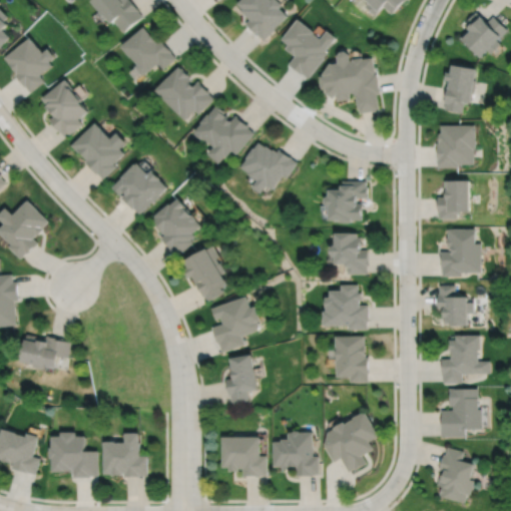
[(92,0),(91,1),(99,12),(96,14),(102,21),(106,18),(111,24),(114,22),(123,33),(142,18),(137,12),(138,11),(128,0),(92,0)]
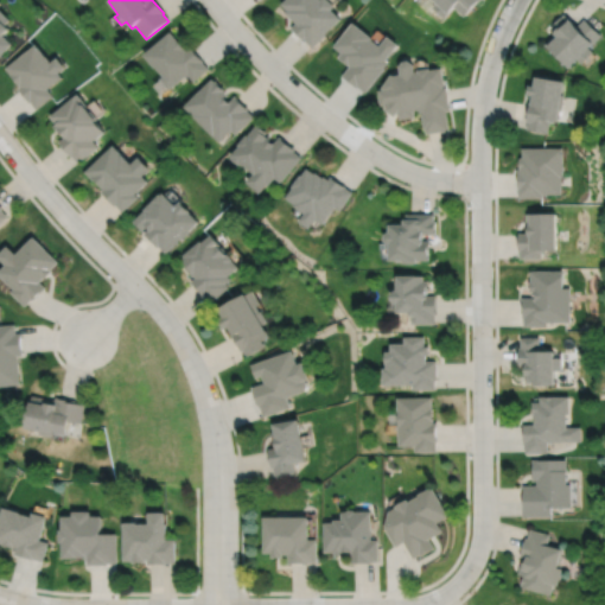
[(287,0),(281,6),(287,12),(285,13),(295,24),(290,29),(304,43),(305,42),(312,49),(325,36),(325,34),(341,19),(331,11),(335,7),(328,0),(287,0)]
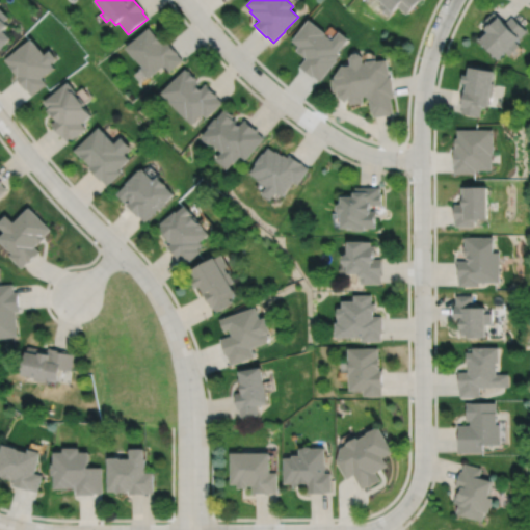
[(377,0),(381,3),(377,7),(388,17),(396,7),(404,16),(419,0),(377,0)]
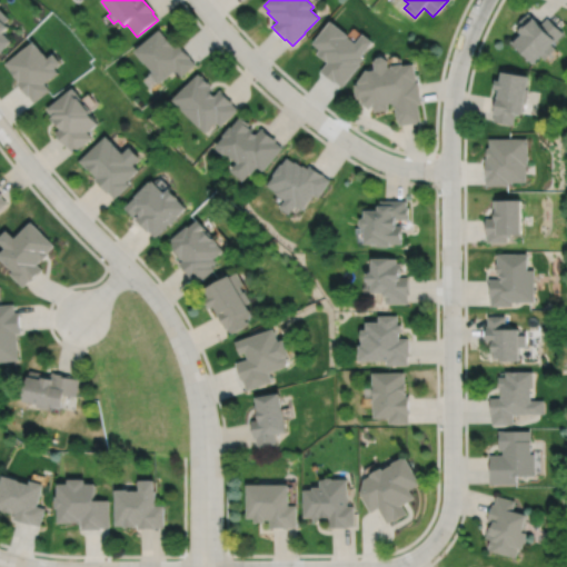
[(0,52),(10,42),(1,35),(8,28),(5,26),(9,21),(0,12),(0,52)]
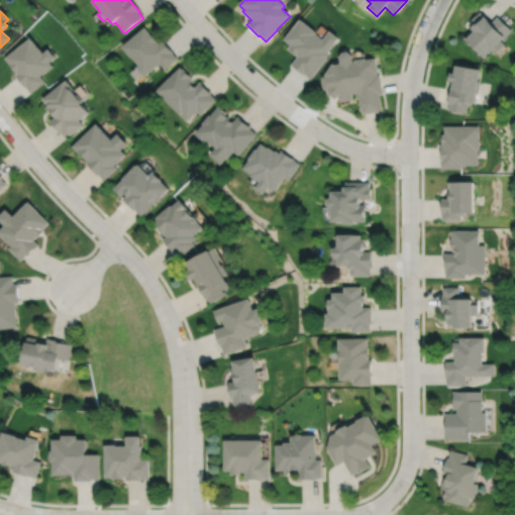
[(479,13),(467,25),(471,29),(461,39),(482,59),(483,58),(484,59),(490,53),(493,56),(503,45),(499,42),(510,31),(495,17),(490,23),(479,13)]
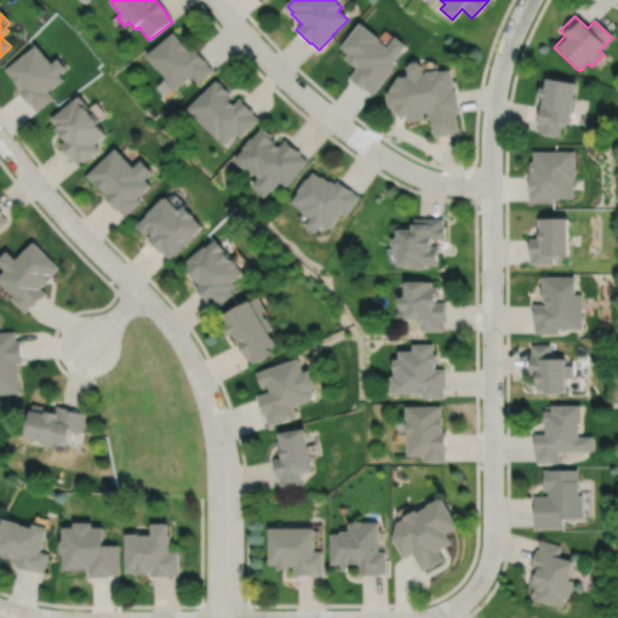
[(361,24),(341,49),(349,56),(345,59),(358,69),(349,79),(364,91),(365,90),(372,96),(382,85),(381,84),(390,72),(389,70),(393,66),(390,63),(404,47),(393,39),(387,47),(381,41),(382,40),(361,24)]
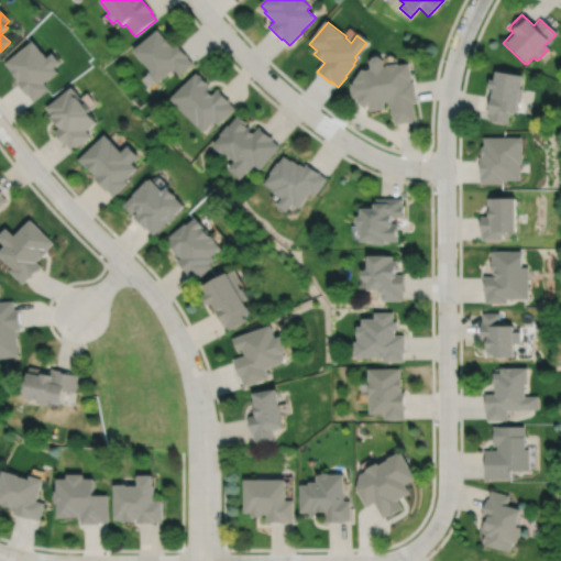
[(157,31),(132,52),(143,65),(144,64),(151,73),(147,75),(156,85),(173,70),(179,77),(193,66),(187,58),(188,58),(176,44),(172,48),(157,31)]
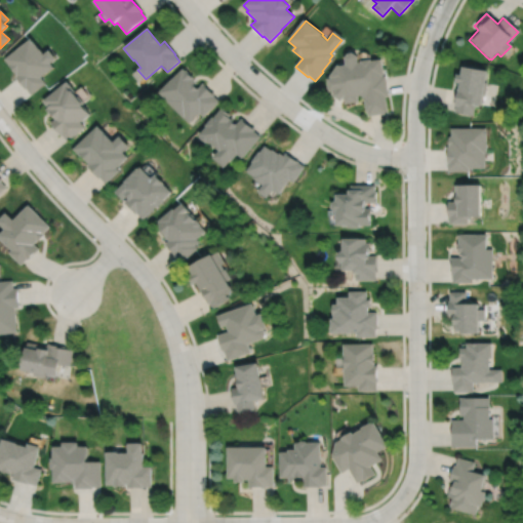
[(31,40),(4,61),(16,76),(15,78),(25,90),(26,89),(31,95),(45,84),(40,79),(53,69),(49,65),(55,59),(48,51),(43,55),(31,40)]
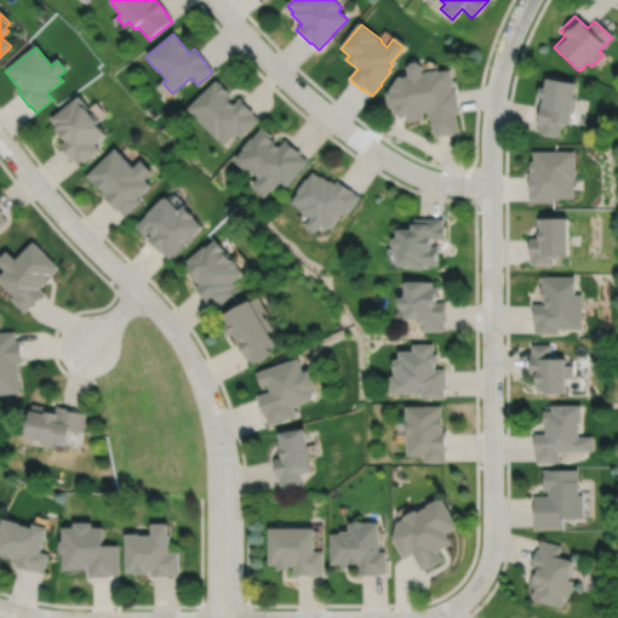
[(419,67),(421,75),(424,75),(423,74),(435,72),(436,73),(448,72),(452,90),(450,90),(450,92),(453,91),(457,115),(453,115),(456,135),(433,138),(433,133),(430,135),(428,119),(430,119),(424,114),(422,114),(419,115),(421,121),(406,124),(405,119),(404,118),(400,121),(390,113),(393,110),(392,109),(387,109),(383,95),(389,93),(387,92),(396,78),(399,80),(406,78),(405,69),(408,64),(415,63),(419,67)]
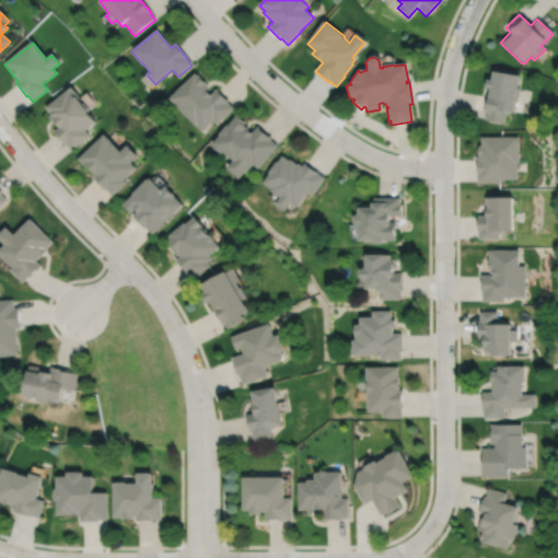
[(492,72),(491,81),(486,80),(485,89),(489,90),(488,96),(486,96),(484,114),(485,114),(484,121),(503,125),(504,113),(512,114),(514,103),(515,103),(519,90),(516,90),(519,77),(492,72)]
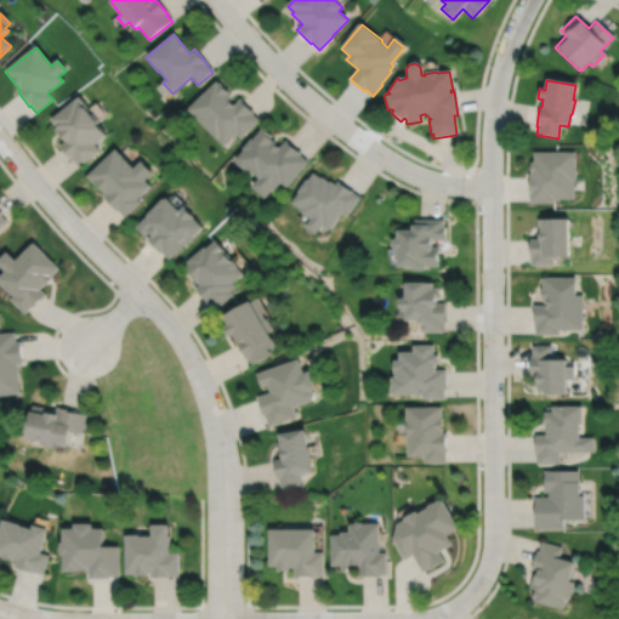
[(216,83),(187,111),(225,148),(237,135),(240,140),(259,121),(253,114),(254,113),(240,100),(233,106),(230,102),(232,98),(228,95),(230,94),(221,84),(220,85),(216,83)]
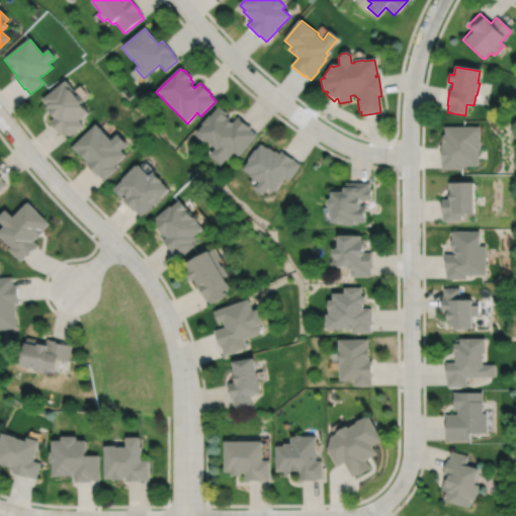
[(66,82),(41,101),(48,107),(46,109),(50,114),(51,113),(55,118),(50,122),(60,135),(61,135),(66,141),(83,126),(78,121),(88,114),(81,105),(82,104),(73,92),(74,92),(66,82)]
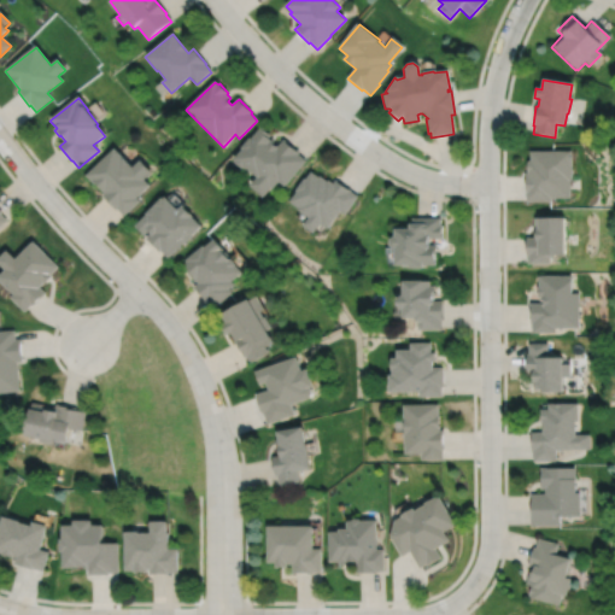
[(262,127),(251,140),(250,139),(241,150),(242,151),(234,160),(238,163),(235,164),(244,170),(244,169),(246,171),(247,170),(258,179),(251,187),(264,199),(271,189),(273,191),(279,183),(285,187),(306,162),(298,156),(299,153),(283,140),(279,147),(274,144),(275,142),(270,138),(273,135),(262,127)]
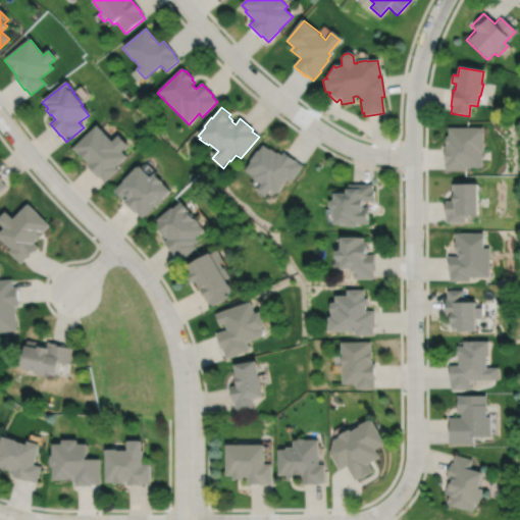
[(97,126),(72,149),(80,157),(81,156),(89,165),(87,166),(98,178),(99,177),(104,184),(117,171),(115,168),(126,158),(121,153),(128,147),(118,137),(112,143),(97,126)]
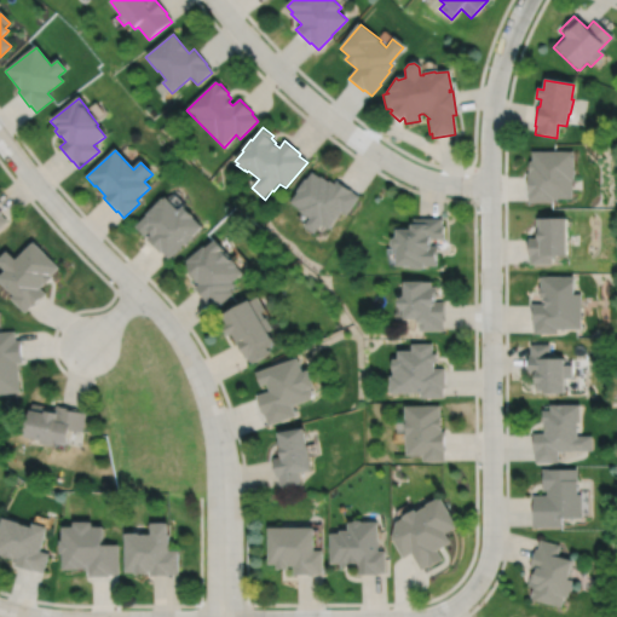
[(530,153),(530,162),(528,162),(528,177),(526,177),(526,195),(526,203),(552,203),(552,200),(570,200),(570,183),(571,183),(571,153),(530,153)]
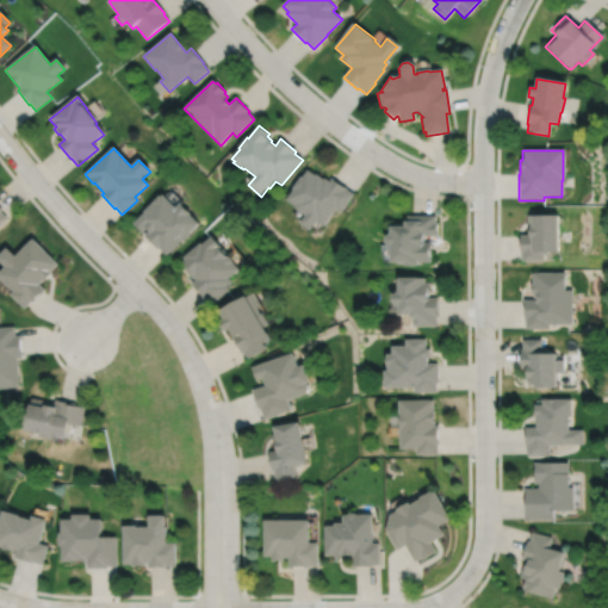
[(308,171),(303,178),(302,178),(293,190),(295,191),(287,202),(298,209),(297,210),(306,217),(302,225),(311,233),(317,223),(324,228),(336,210),(341,213),(353,196),(347,191),(347,190),(332,179),(329,182),(326,179),(324,180),(317,175),(316,177),(308,171)]
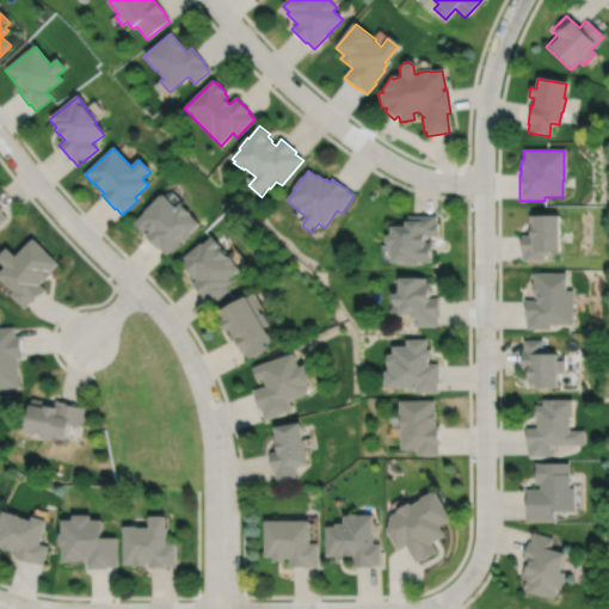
[(164,197),(161,198),(160,197),(153,204),(153,205),(145,214),(134,226),(142,235),(143,234),(146,235),(145,238),(158,251),(159,250),(166,257),(182,243),(183,243),(190,235),(190,234),(200,226),(190,216),(191,215),(180,204),(176,209),(164,197)]
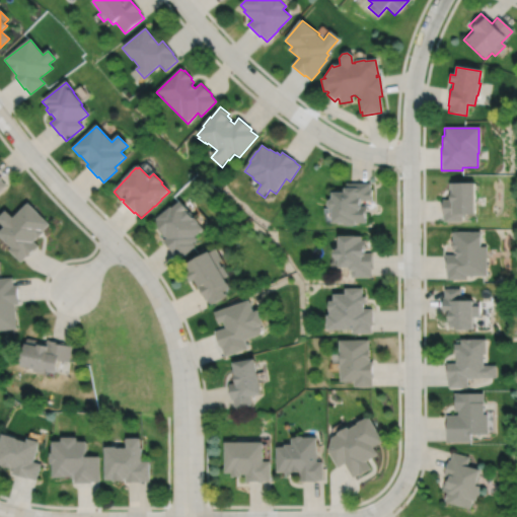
[(329,201),(331,201),(330,195),(344,195),(344,190),(346,190),(346,185),(369,185),(369,191),(371,191),(371,202),(360,202),(360,208),(365,208),(365,216),(365,224),(354,224),(354,227),(344,227),(344,225),(330,225),(330,212),(329,212),(326,209),(326,204),(329,201)]
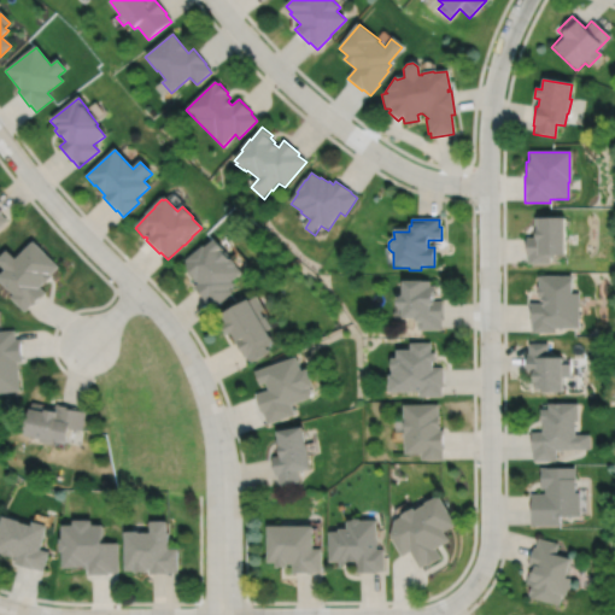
[(533,220),(533,239),(525,239),(526,258),(526,265),(549,265),(549,258),(564,258),(563,220),(533,220)]
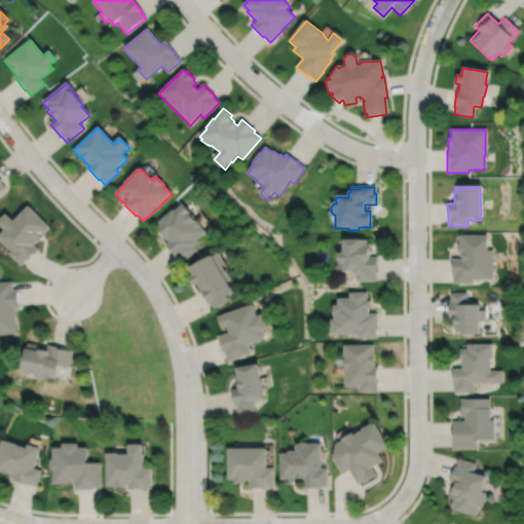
[(183,206),(175,213),(174,211),(158,223),(159,224),(156,227),(161,233),(160,233),(164,238),(163,238),(166,242),(167,241),(169,242),(164,246),(175,259),(176,258),(182,264),(198,251),(195,248),(199,245),(197,241),(206,234),(200,227),(201,227),(197,223),(196,224),(193,220),(194,220),(183,206)]
